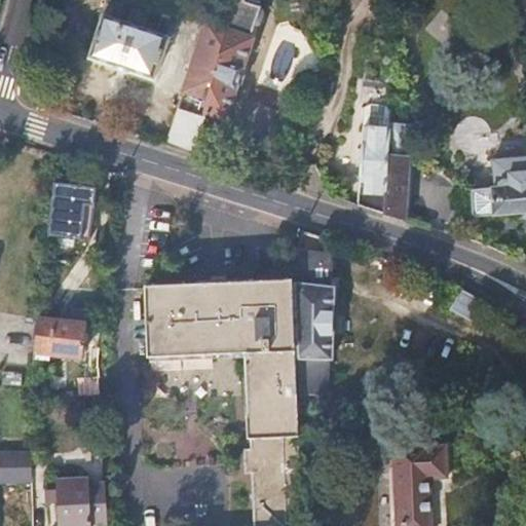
[(153,79),(173,21),(111,0),(107,0),(89,59),(153,79)]
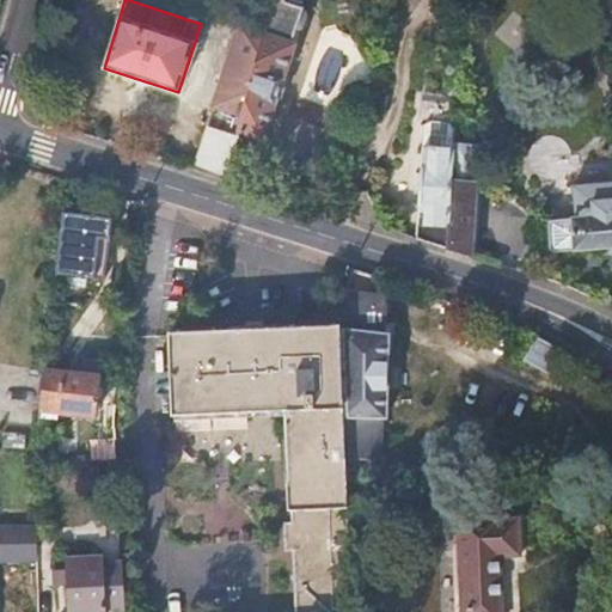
[(273,0),(270,0),(264,28),(263,34),(242,117),(242,121),(239,129),(263,138),(293,43),(291,42),(303,10),(273,0)]
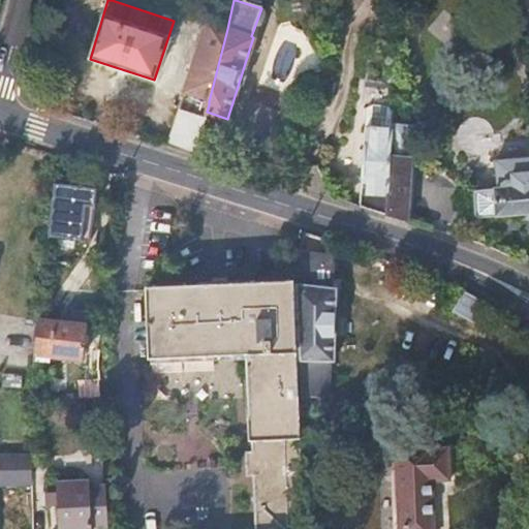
[(209,101),(227,29),(208,23),(186,90),(192,92),(191,99),(209,104),(209,101)]
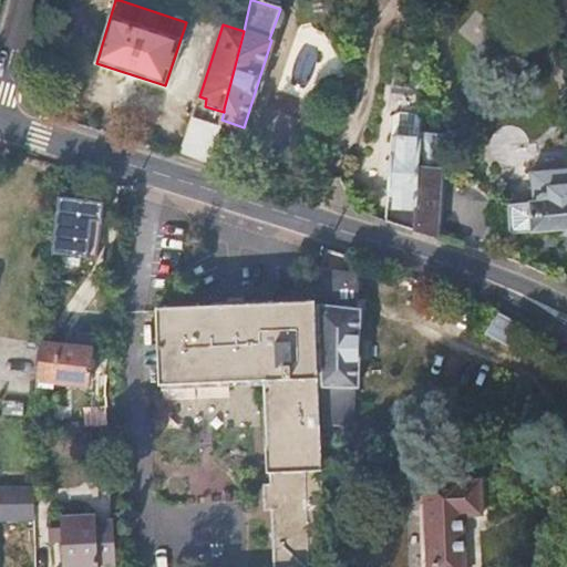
[(394,121),(393,133),(409,134),(409,141),(420,142),(421,126),(421,117),(401,115),(394,121)]
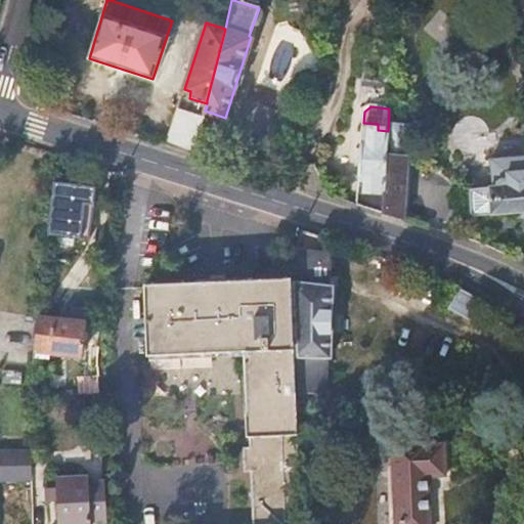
[(168,143),(193,149),(203,118),(176,110),(168,143)]
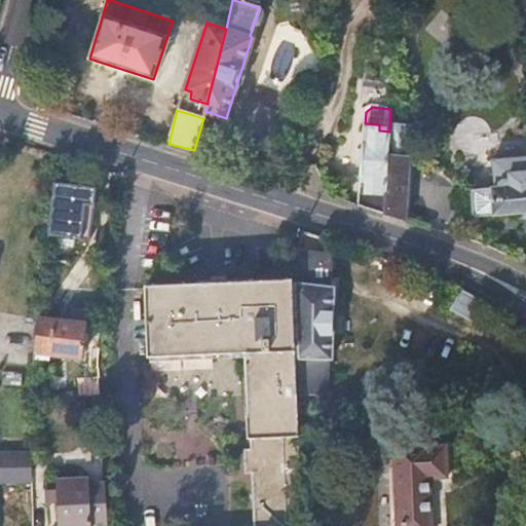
[(365,123),(360,205),(383,213),(389,132),(379,130),(379,124),(365,123)]
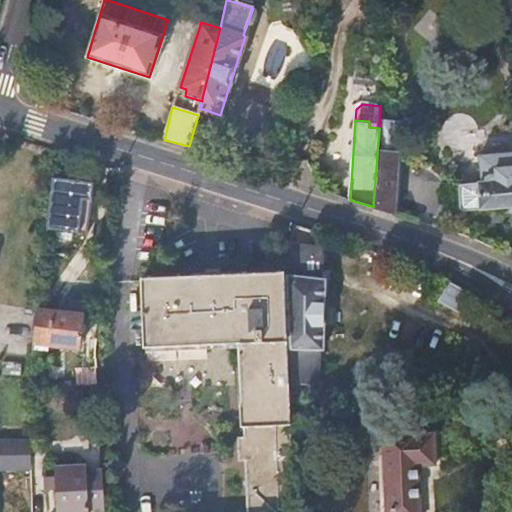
[(379,128),(373,207),(394,214),(399,153),(395,152),(396,137),(390,137),(391,129),(379,128)]
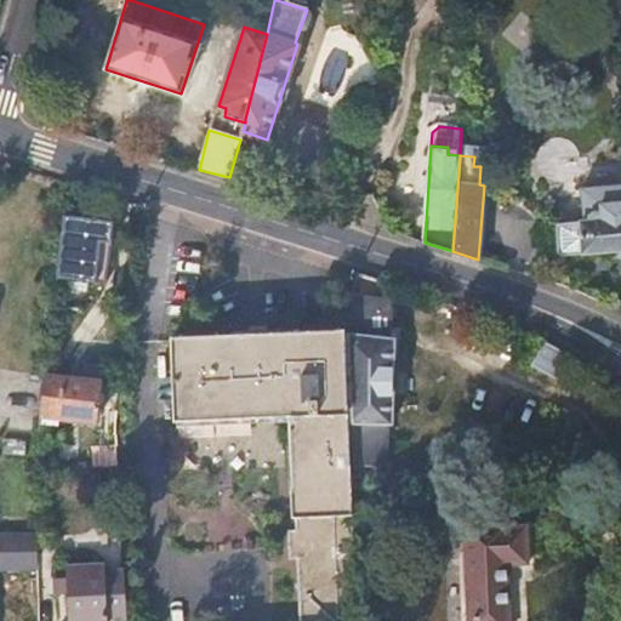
[(112,221),(63,211),(56,278),(96,283),(97,234),(112,237),(112,221)]
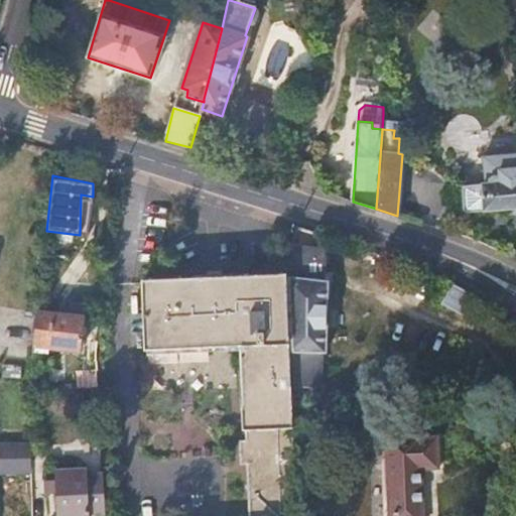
[(515,180),(466,185),(464,186),(462,192),(458,192),(455,197),(455,202),(459,206),(463,206),(464,212),(468,214),(515,210),(515,180)]
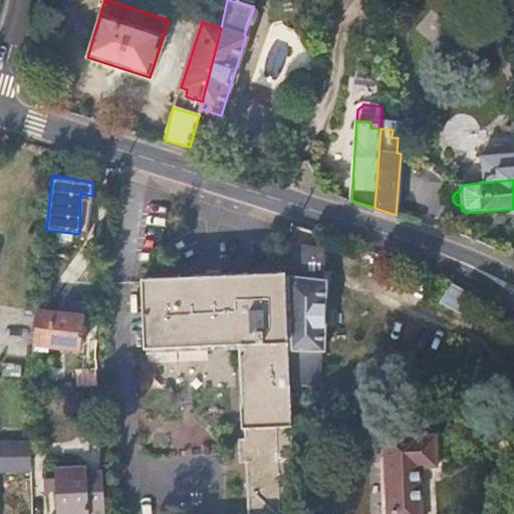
[(291,368),(292,387),(321,387),(321,352),(325,350),(324,282),(321,282),(325,245),(294,244),(289,277),(288,278),(291,368)]
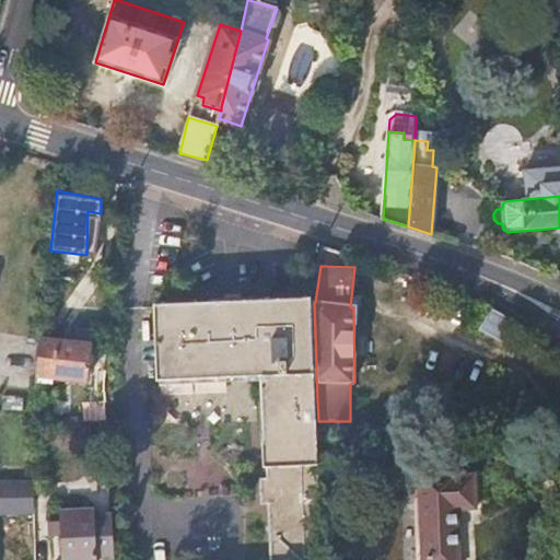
[(319,559),(311,299),(154,306),(155,383),(263,378),(265,479),(257,478),(258,505),(266,504),(268,559),(319,559)]
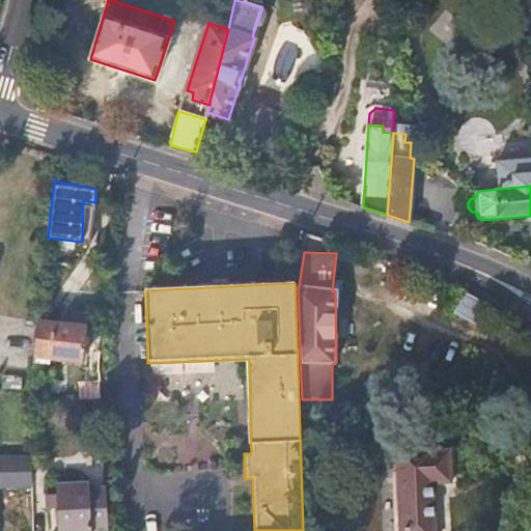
[(482,328),(495,307),(490,304),(466,294),(455,312),(482,328)]
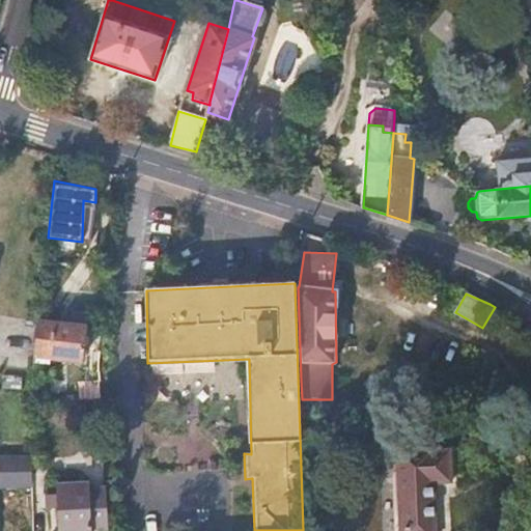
[(87,329),(37,323),(33,359),(82,365),(87,329)]
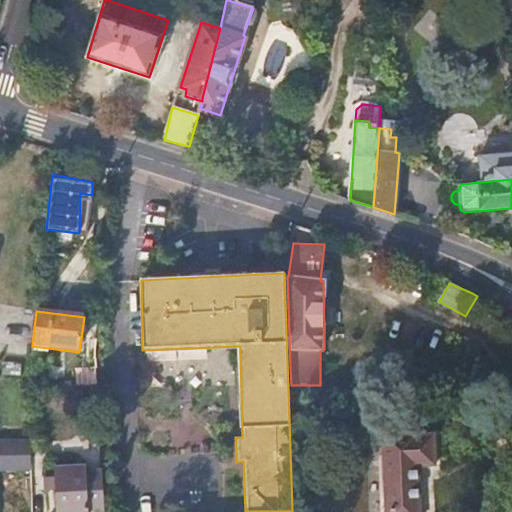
[(421,511),(420,467),(435,467),(432,438),(418,437),(418,434),(384,434),(386,511),(421,511)]
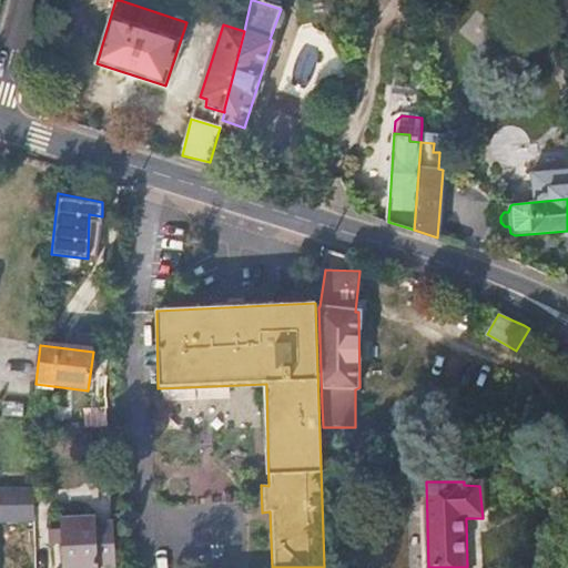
[(0,520),(34,520),(34,485),(0,485),(0,520)]
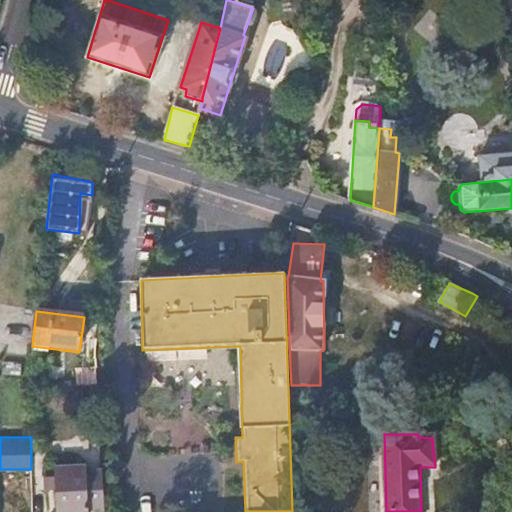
[(101,510),(99,470),(82,472),(82,466),(51,468),(51,478),(51,489),(52,511),(83,511),(101,510)]
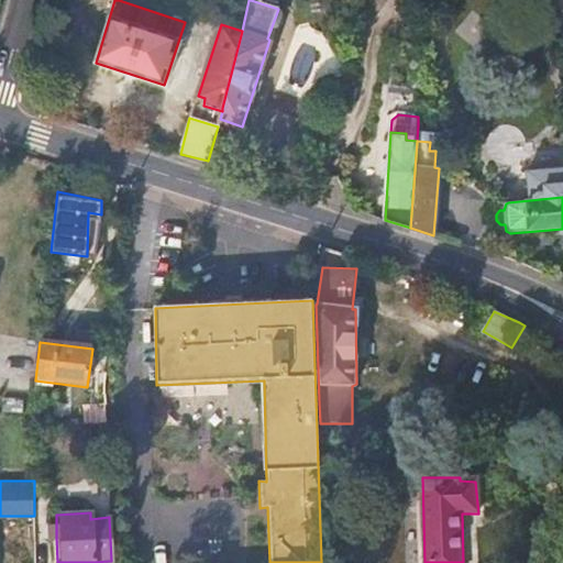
[(56,538),(56,526),(44,525),(45,539),(56,538)]
